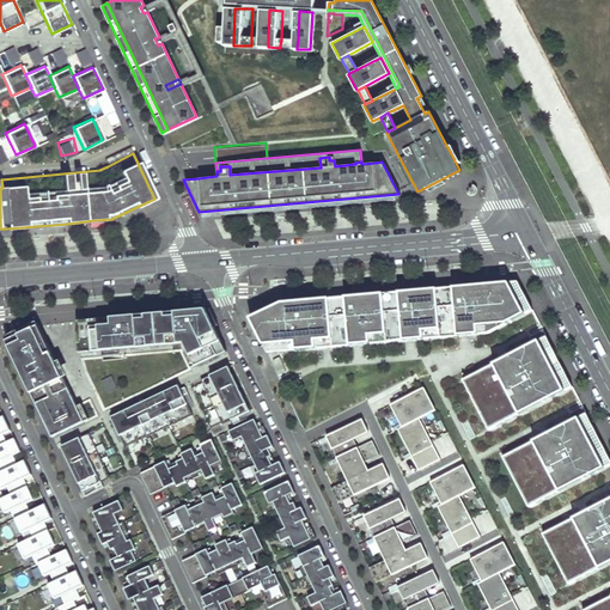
[(524,312),(531,307),(516,280),(506,280),(452,285),(435,287),(398,290),(382,292),(343,294),(325,297),(281,300),(249,316),(260,340),(264,351),(293,348),(313,347),(322,346),(324,346),(347,343),(358,342),(367,342),(402,339),(410,337),(421,337),(456,334),(465,333),(475,333),(486,331),(505,322),(524,312)]
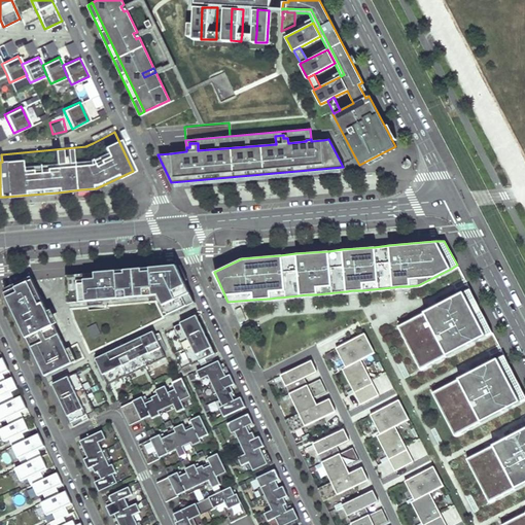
[(130,269),(132,296),(148,294),(158,293),(161,300),(167,314),(194,302),(176,265),(146,268),(130,269)]
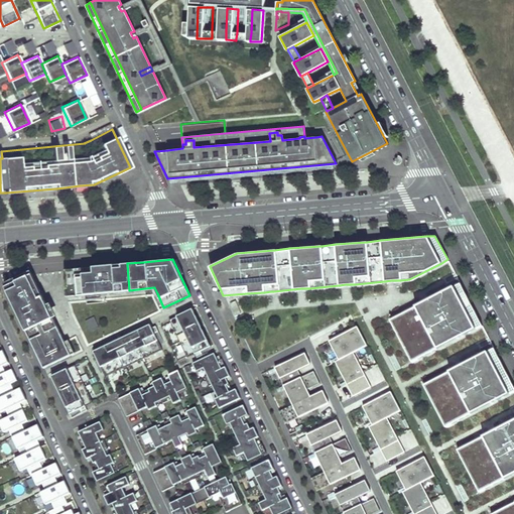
[(129,290),(127,263),(90,266),(65,269),(63,269),(66,296),(91,293),(129,290)]
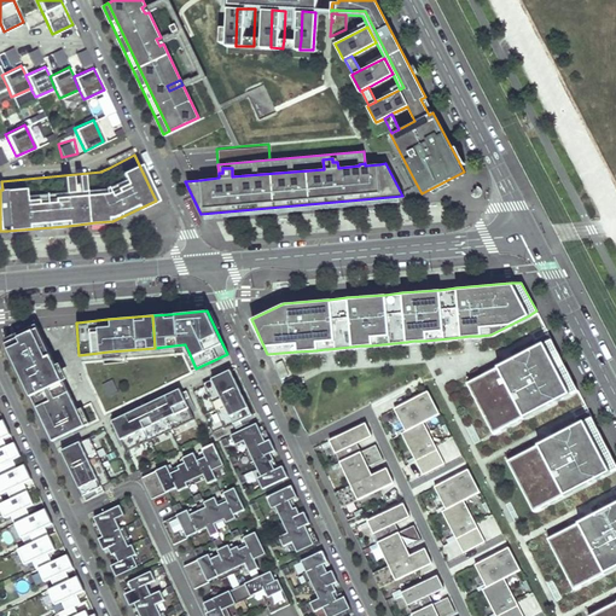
[(19,336),(5,342),(46,429),(51,440),(83,424),(76,408),(63,381),(60,376),(53,361),(38,327),(19,336)]
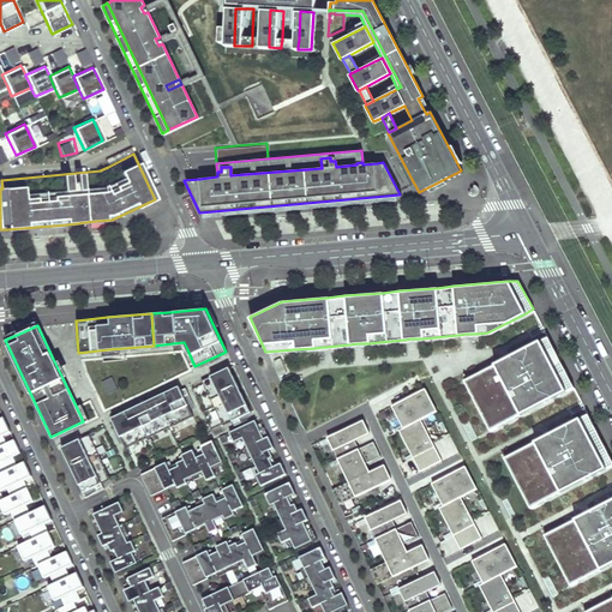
[(496,426),(519,414),(526,411),(535,406),(565,390),(573,387),(546,336),(539,340),(509,355),(505,358),(501,360),(493,364),(469,376),(462,379),(489,430),(496,426)]
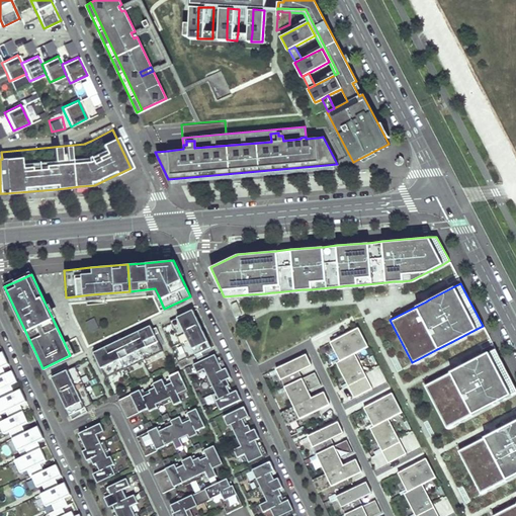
[(161,311),(164,309),(158,294),(154,296),(161,311)]
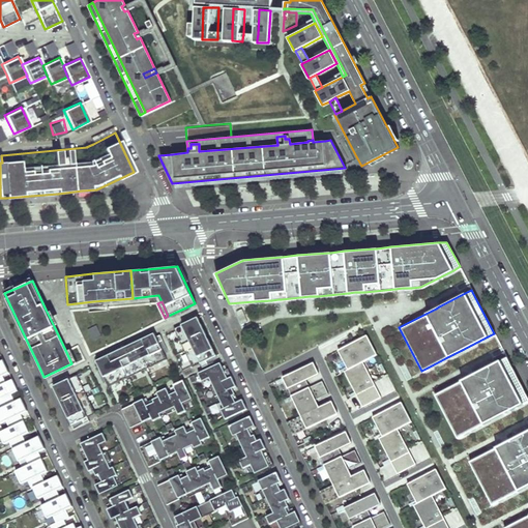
[(241,306),(234,310),(240,323),(246,320),(241,306)]
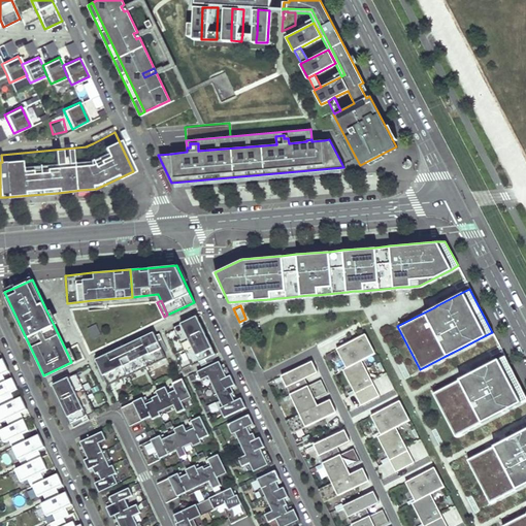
[(203,358),(214,353),(195,315),(190,317),(171,326),(172,328),(182,348),(189,362),(190,364),(198,360),(203,358)]
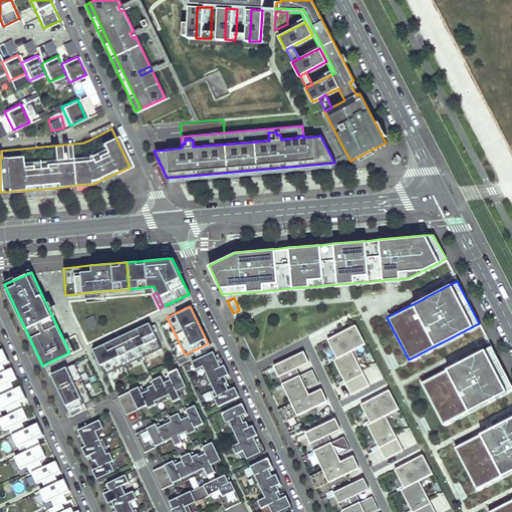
[(90,312),(83,317),(89,327),(96,322),(90,312)]
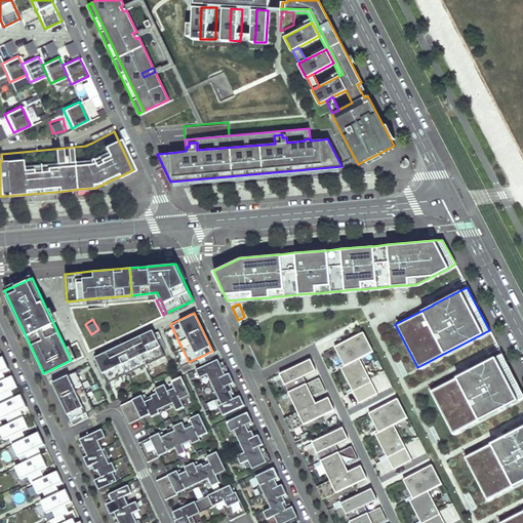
[(153,331),(151,328),(93,356),(95,360),(97,364),(106,381),(163,354),(155,337),(154,333),(153,331)]
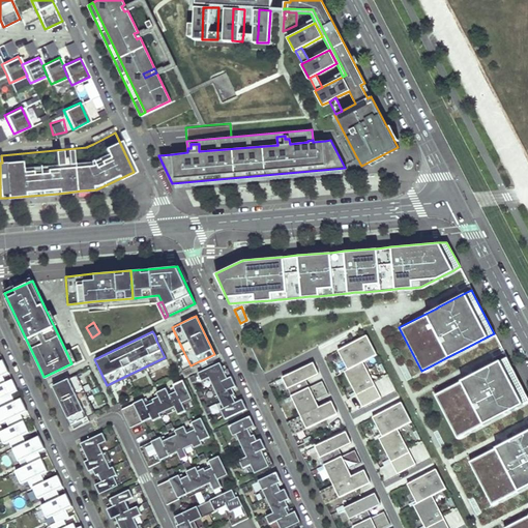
[(344,345),(336,349),(346,368),(343,370),(354,393),(360,405),(381,394),(373,380),(372,378),(362,359),(375,353),(365,333),(358,338),(344,345)]
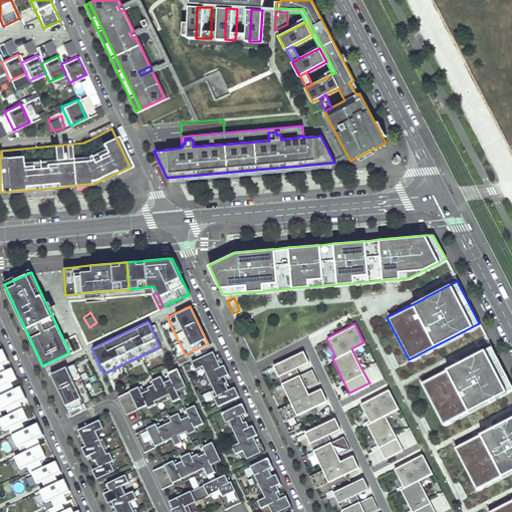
[(63,339),(69,352),(73,350),(67,337),(63,339)]
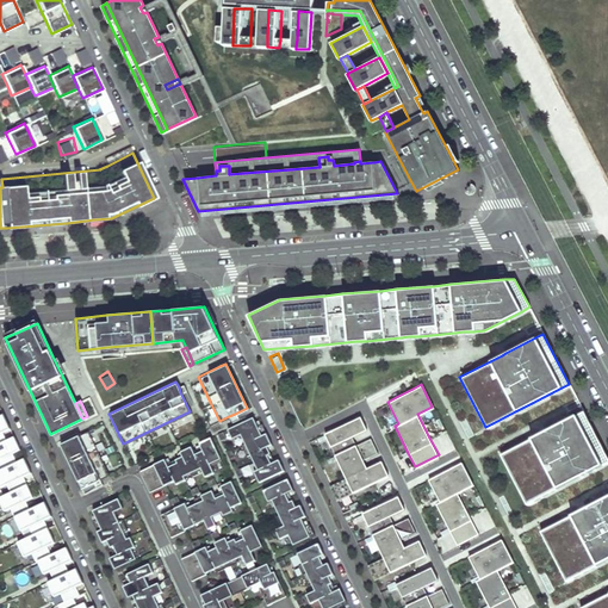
[(607,460),(607,459),(582,410),(575,414),(601,464),(607,460)]
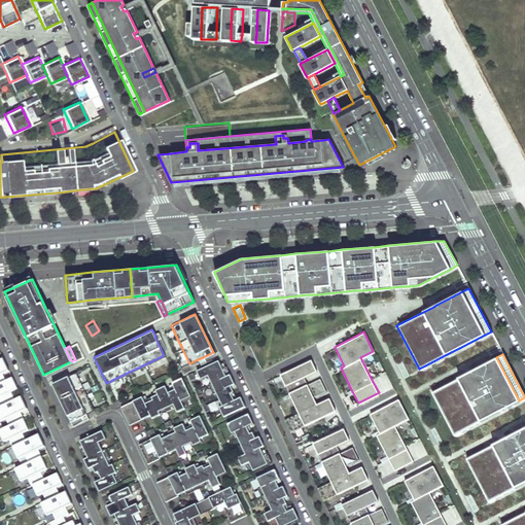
[(166,355),(148,363),(155,378),(172,371),(166,355)]
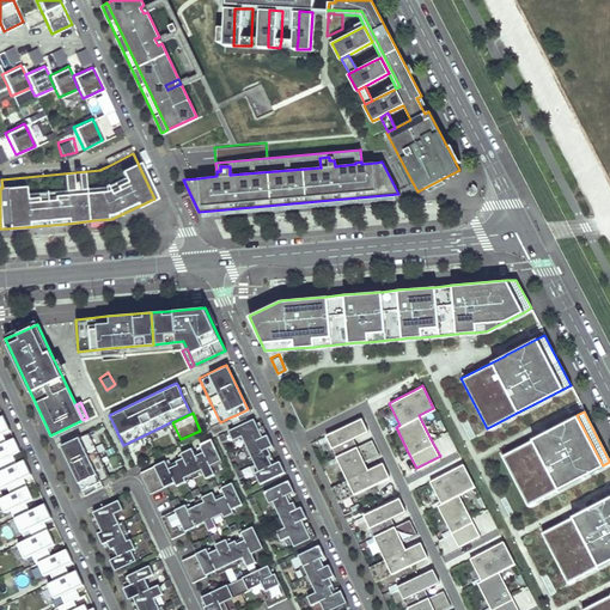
[(538,435),(508,451),(535,501),(565,486),(561,479),(569,474),(573,481),(603,465),(577,415),(547,431),(550,438),(543,443),(538,435)]
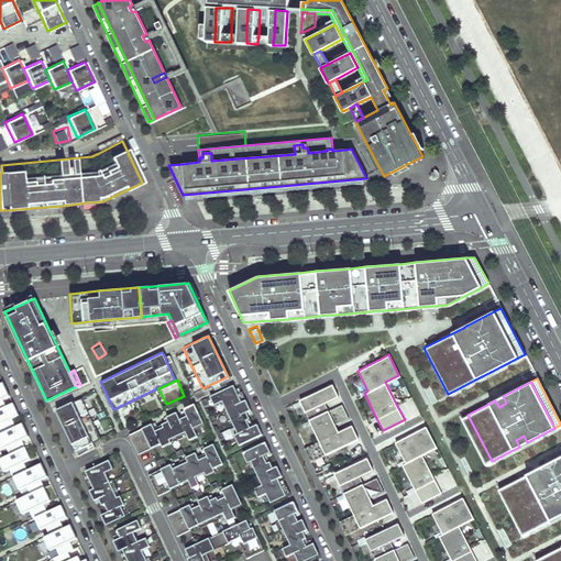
[(253,424),(251,425),(244,410),(246,409),(249,408),(240,389),(235,392),(234,389),(232,384),(208,395),(212,404),(220,399),(224,407),(221,409),(226,419),(229,418),(237,433),(233,436),(238,443),(257,435),(261,432),(255,422),(253,424)]
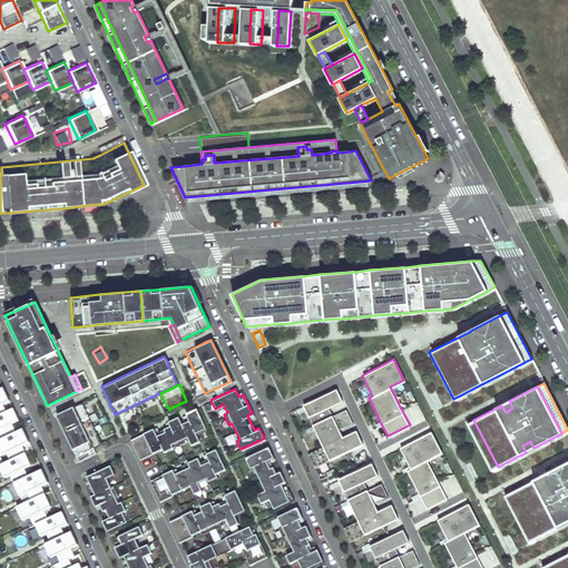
[(341,399),(335,389),(302,404),(322,446),(306,453),(313,467),(349,449),(362,443),(355,430),(341,437),(338,429),(352,422),(346,411),(345,408),(331,414),(327,407),(341,400),(341,399)]
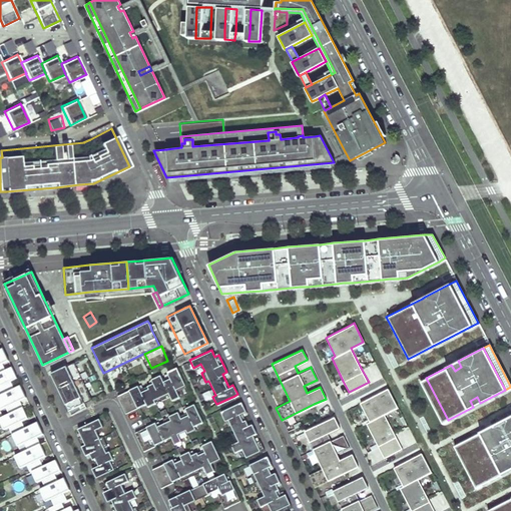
[(141,357),(128,362),(132,375),(146,371),(141,357)]
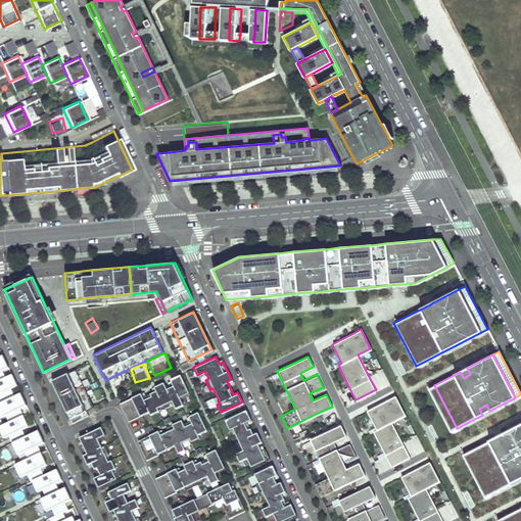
[(470,374),(467,368),(464,370),(460,372),(464,378),(470,374)]
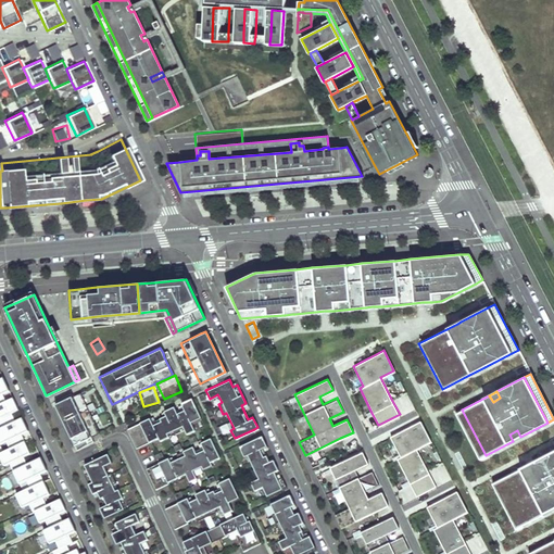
[(98,430),(79,392),(70,397),(65,399),(54,404),(73,444),(84,439),(89,437),(99,432),(98,430)]
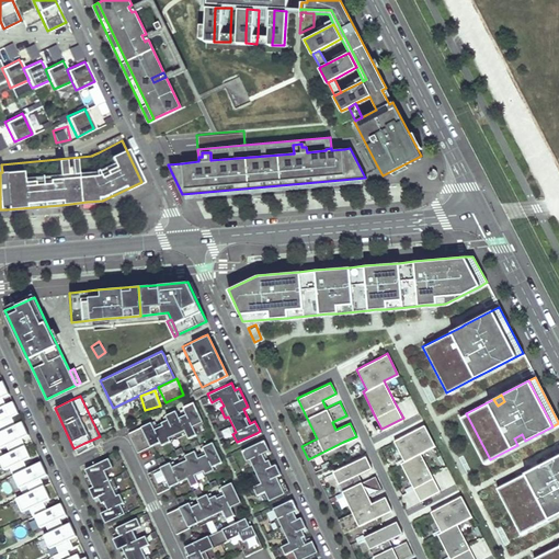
[(12,400),(4,403),(0,406),(0,430),(14,423),(10,415),(18,412),(12,400)]
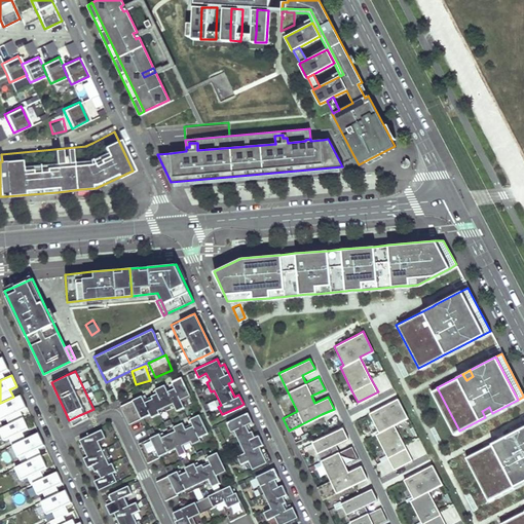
[(112,380),(115,393),(132,387),(127,375),(112,380)]
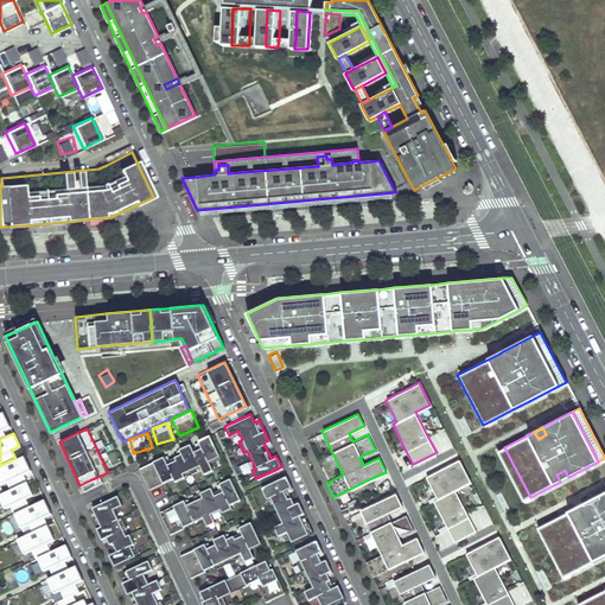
[(152,460),(161,482),(171,477),(173,481),(183,476),(182,472),(188,470),(189,473),(199,469),(202,473),(211,469),(207,460),(218,454),(208,433),(196,439),(198,444),(197,445),(191,447),(189,443),(178,449),(179,451),(180,452),(165,460),(164,458),(163,456),(152,460)]
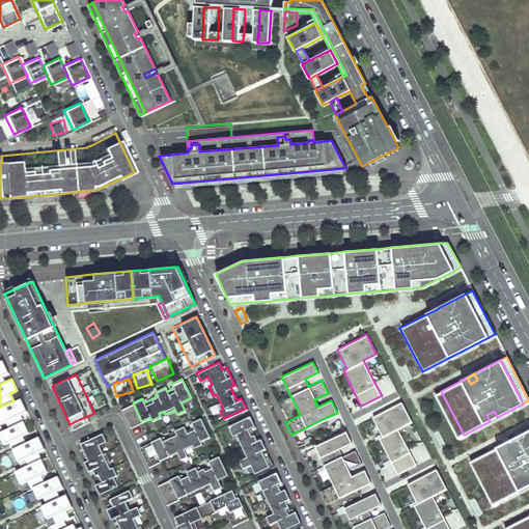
[(464,435),(441,391),(434,394),(456,438),(464,435)]
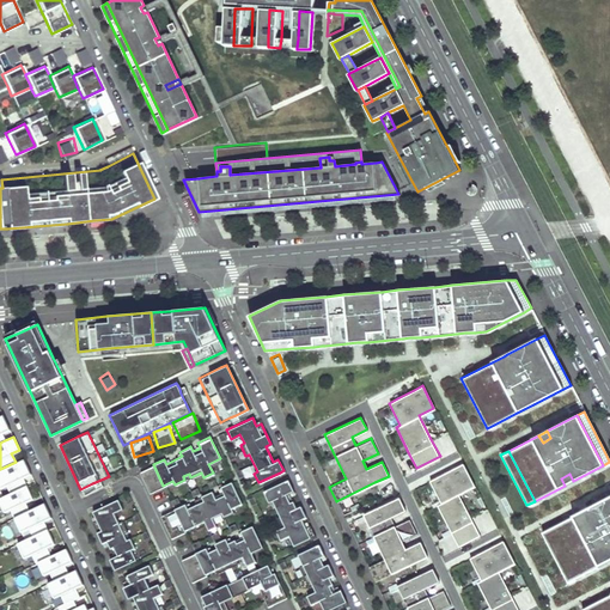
[(16,462),(0,469),(0,488),(6,485),(10,493),(26,485),(22,476),(30,473),(23,458),(16,462)]
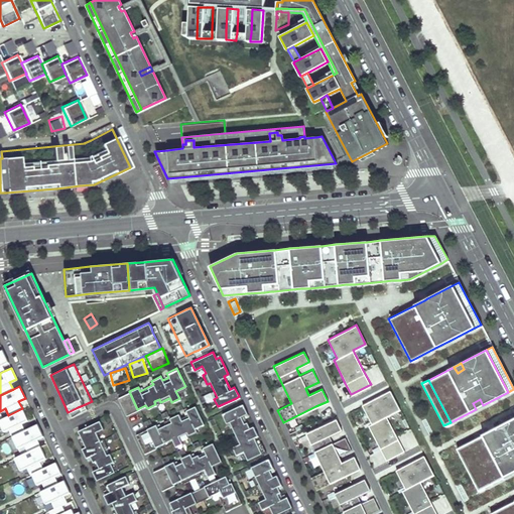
[(371,400),(361,404),(371,423),(367,425),(379,447),(385,460),(404,450),(397,435),(395,432),(386,415),(399,408),(389,390),(381,394),(371,400)]
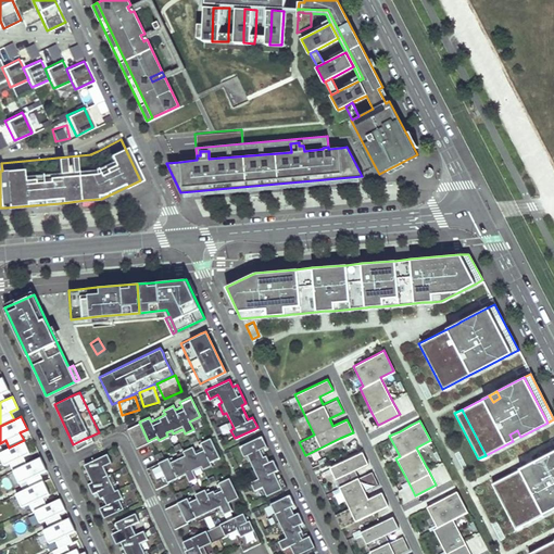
[(135,448),(148,441),(139,422),(126,428),(135,448)]
